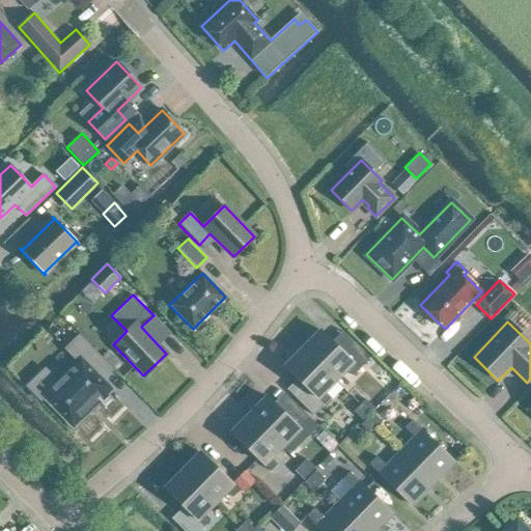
[(331,376),(341,366),(352,376),(369,358),(348,337),(338,347),(320,331),(303,348),(331,376)]
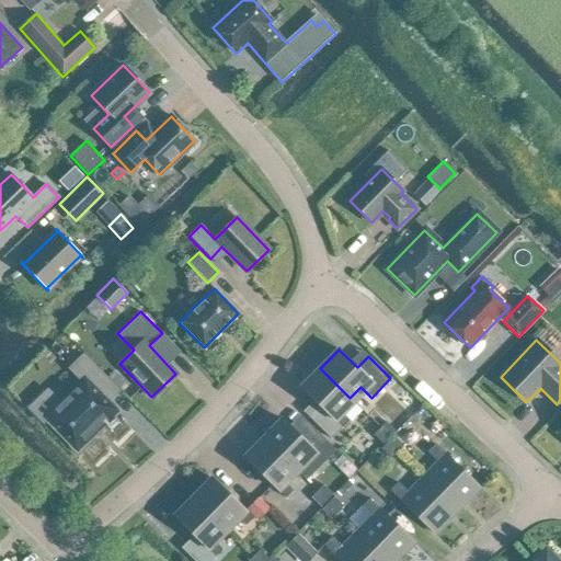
[(107,400),(118,389),(82,353),(67,368),(79,380),(58,399),(47,388),(27,408),(43,425),(46,422),(77,454),(119,412),(107,400)]
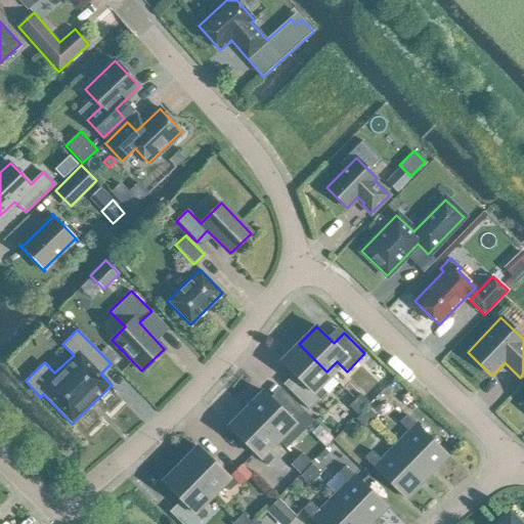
[(316,383),(326,372),(299,344),(280,362),(298,380),(289,389),(309,409),(325,392),(316,383)]
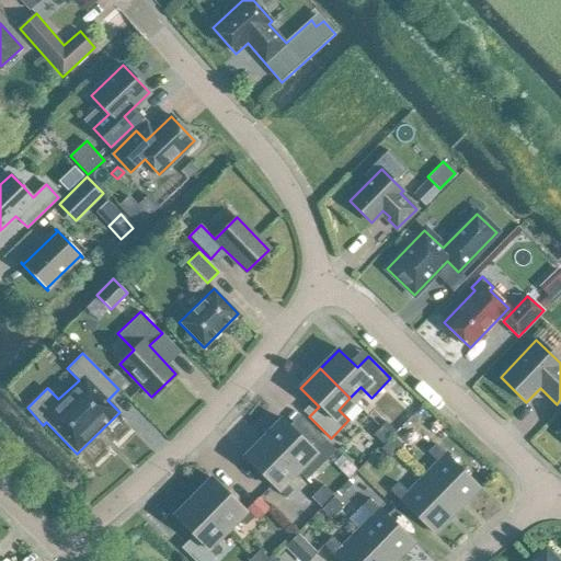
[(263,438),(294,468),(305,457),(316,467),(322,459),(282,420),(263,438)]
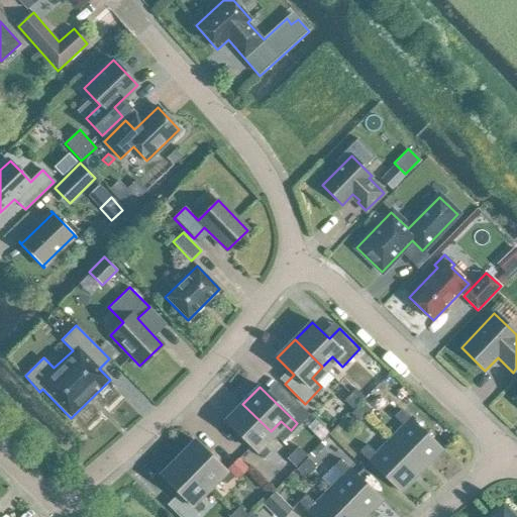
[(349,394),(357,403),(364,397),(355,389),(349,394)]
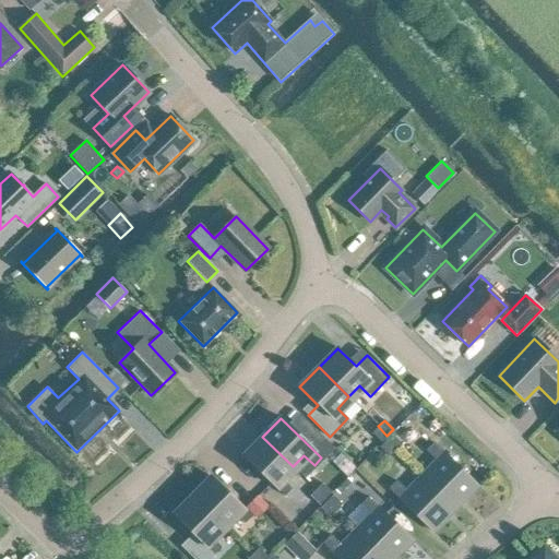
[(381,442),(387,436),(378,426),(371,432),(381,442)]
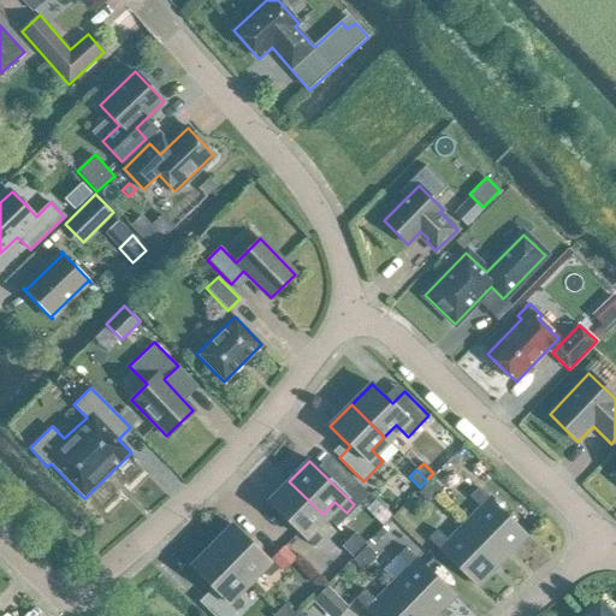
[(425,485),(436,496),(443,489),(432,478),(425,485)]
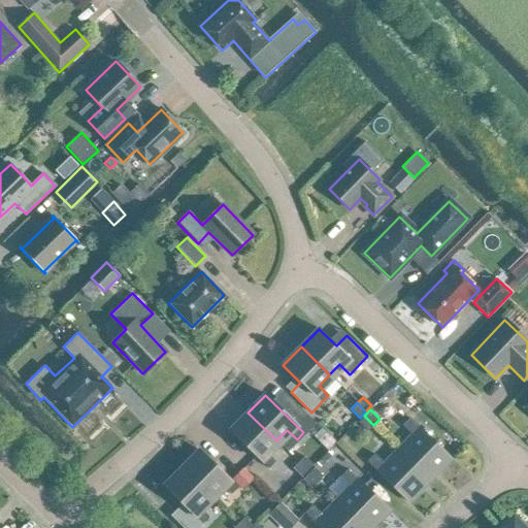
[(265,452),(276,440),(248,413),(230,431),(268,468),(275,461),(265,452)]
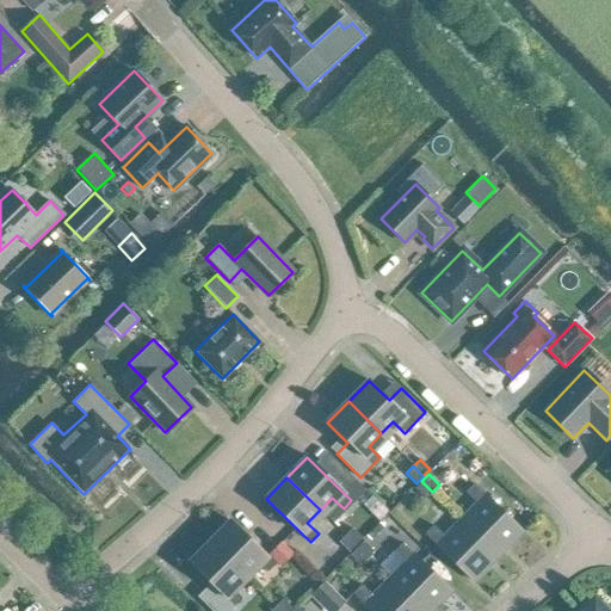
[(425,499),(432,492),(421,481),(414,488),(425,499)]
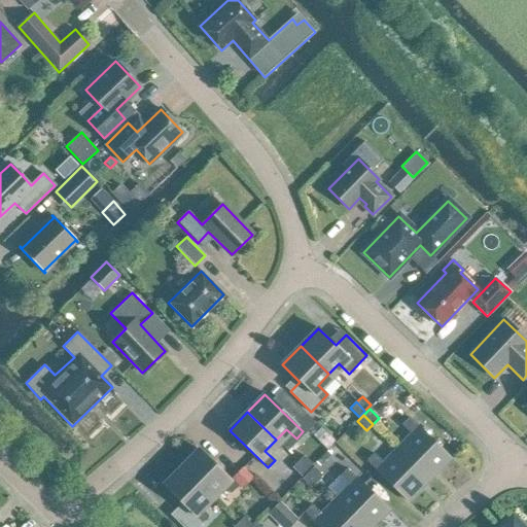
[(397,449),(428,480),(450,458),(409,417),(401,424),(412,434),(397,449)]
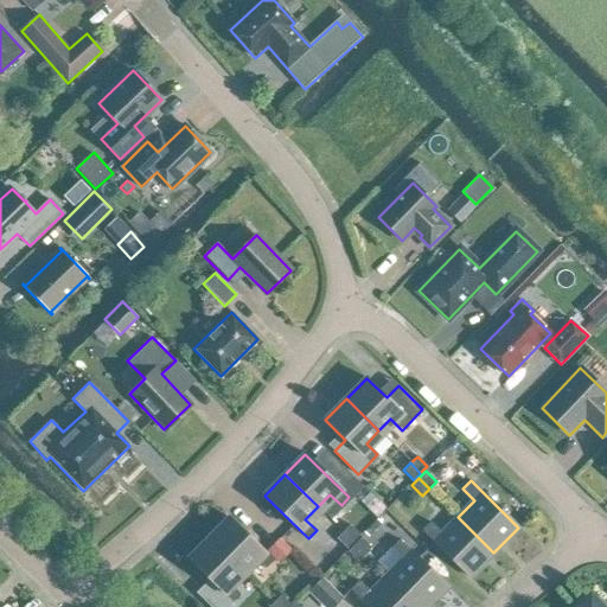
[(209,538),(241,570),(244,573),(256,561),(264,569),(273,561),(229,517),(209,538)]
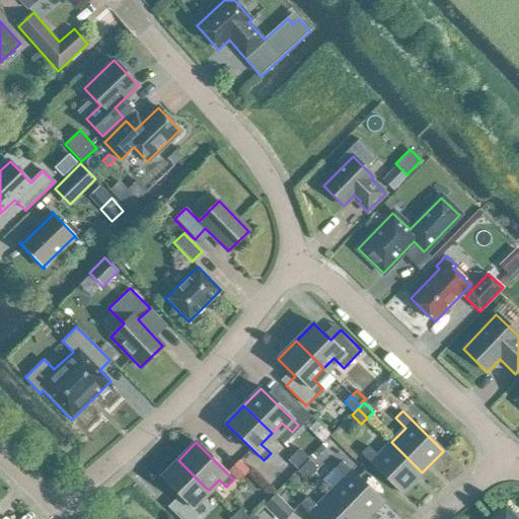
[(401,494),(422,472),(391,442),(377,456),(368,446),(361,453),(401,494)]
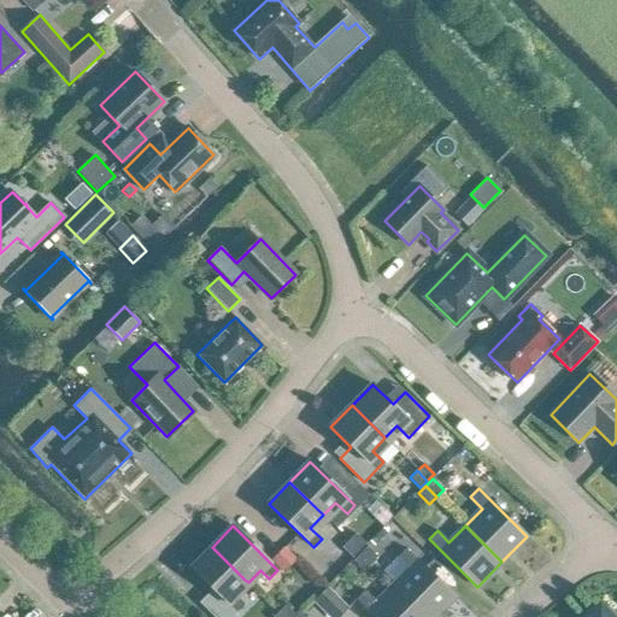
[(348,540),(359,550),(365,544),(354,533),(348,540)]
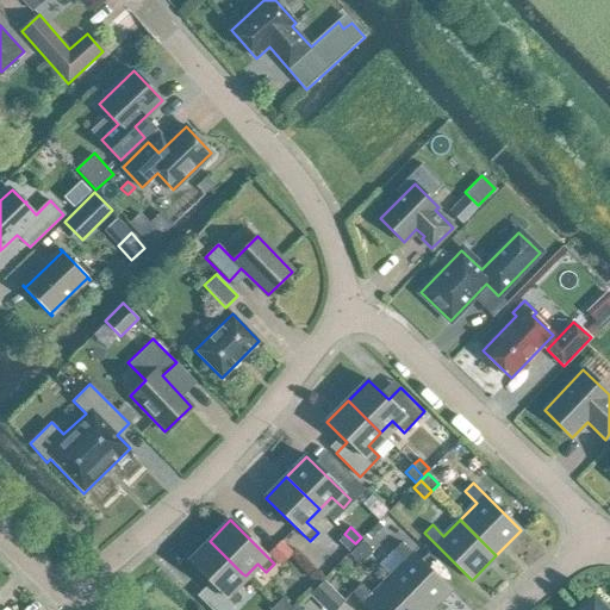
[(348,551),(355,543),(344,534),(337,541),(348,551)]
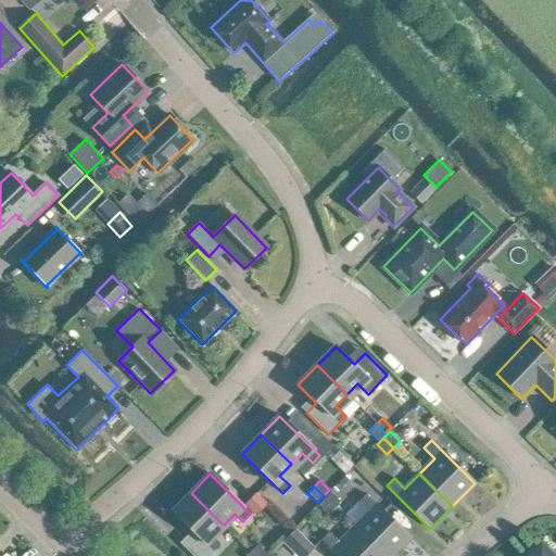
[(325,498),(333,507),(340,502),(330,492),(325,498)]
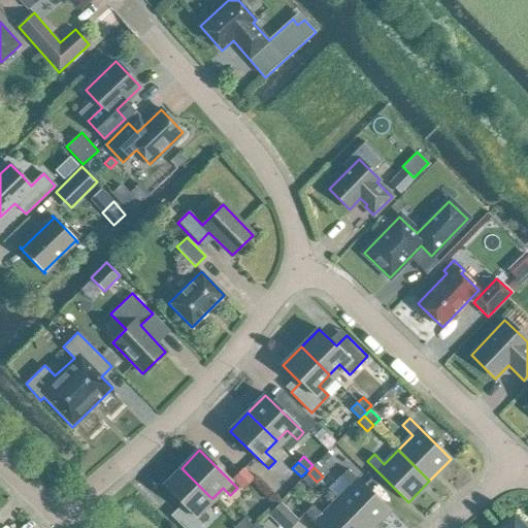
[(212,498),(209,496),(182,468),(164,486),(182,503),(170,515),(183,527),(197,527),(209,517),(201,508),(212,498)]
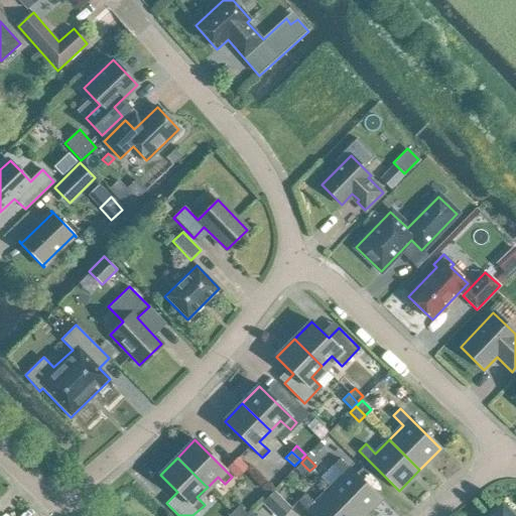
[(329,489),(355,515),(362,515),(380,498),(340,459),(333,466),(343,476),(329,489)]
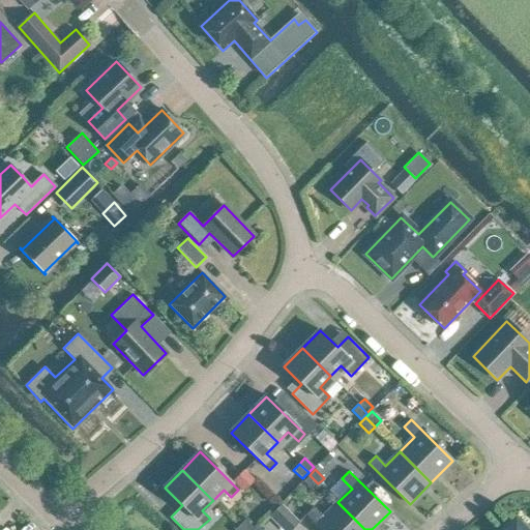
[(312,490),(318,483),(310,475),(303,481),(312,490)]
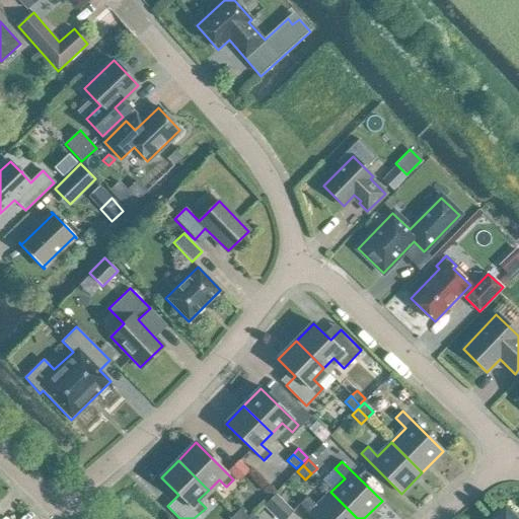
[(314,518),(357,518),(330,492),(316,506),(307,497),(299,504),(314,518)]
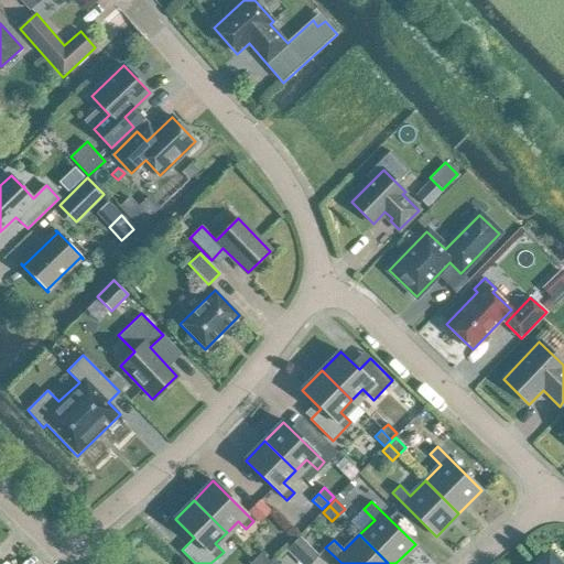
[(308,563),(318,554),(300,535),(285,550),(300,563),(308,563)]
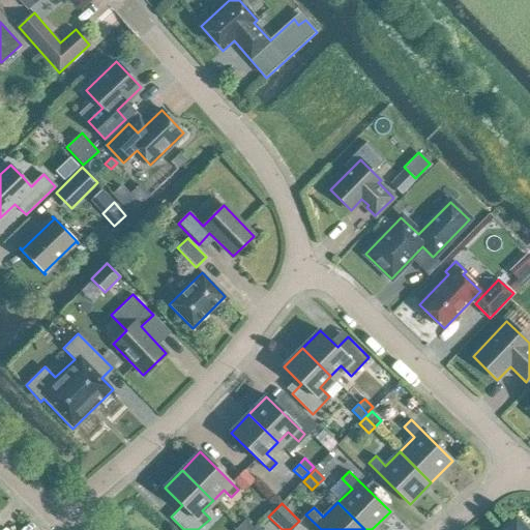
[(239,525),(244,529),(252,529),(254,528),(244,519),(239,525)]
